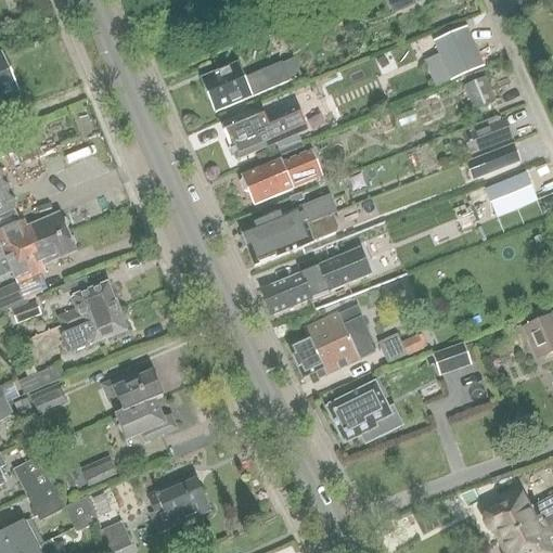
[(388,0),(393,9),(413,1),(412,0),(388,0)]
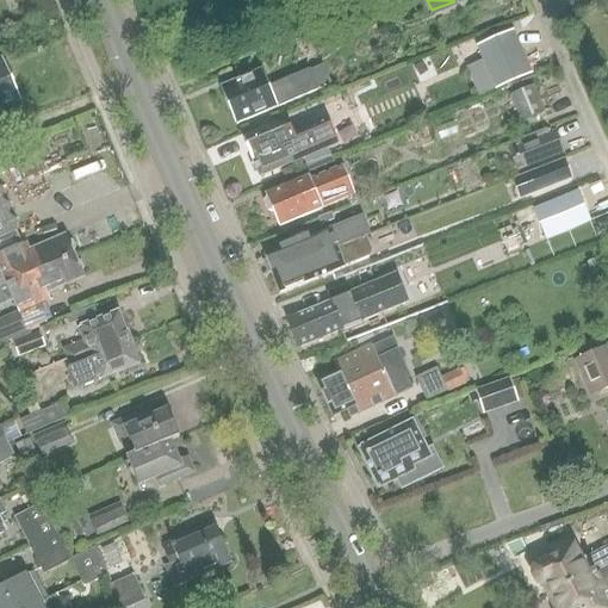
[(532,72),(514,26),(476,42),(495,87),(532,72)]
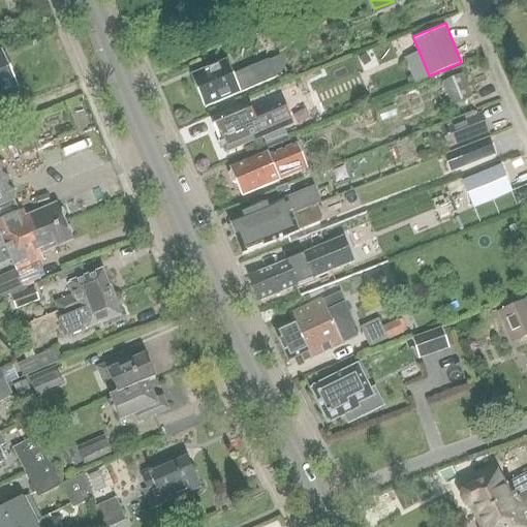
[(0,92),(16,86),(1,52),(0,52),(0,92)]
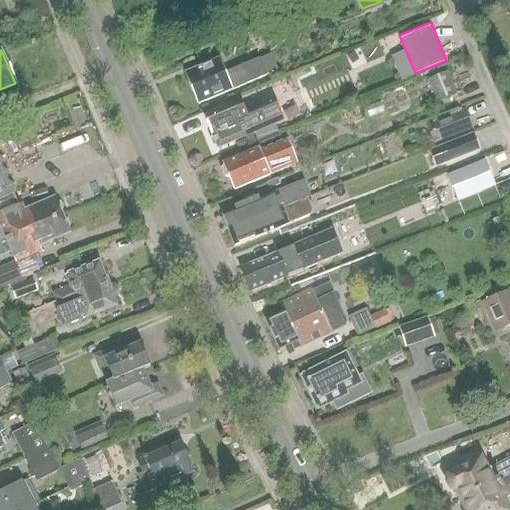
[(220,58),(186,72),(199,103),(278,70),(273,55),(261,60),(261,59),(226,73),(220,58)]
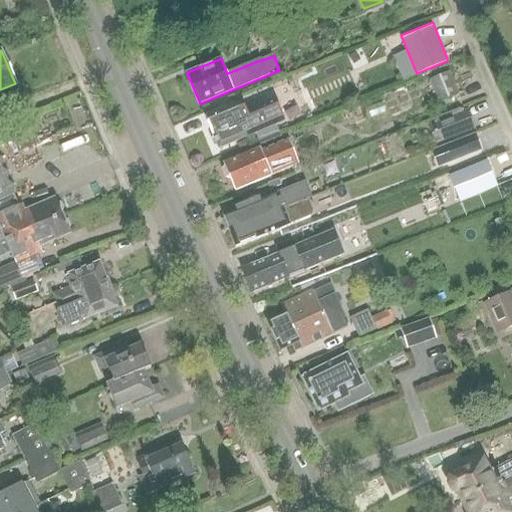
[(459,92),(449,69),(430,76),(440,100),(444,98),(446,103),(459,97),(457,93),(459,92)]
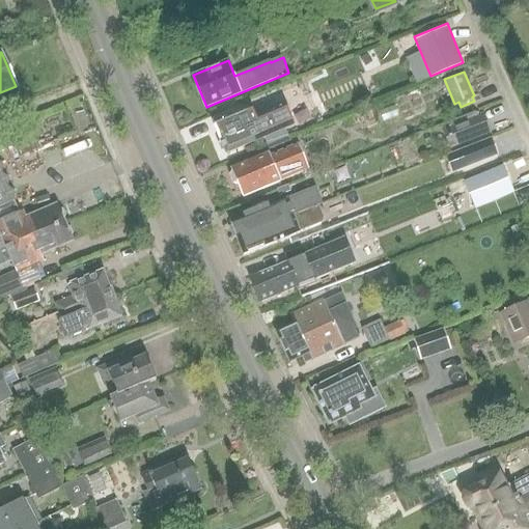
[(221,140),(220,143),(222,149),(225,150),(226,152),(266,136),(269,143),(283,137),(281,130),(291,126),(283,106),(256,116),(252,106),(214,121),(221,140)]
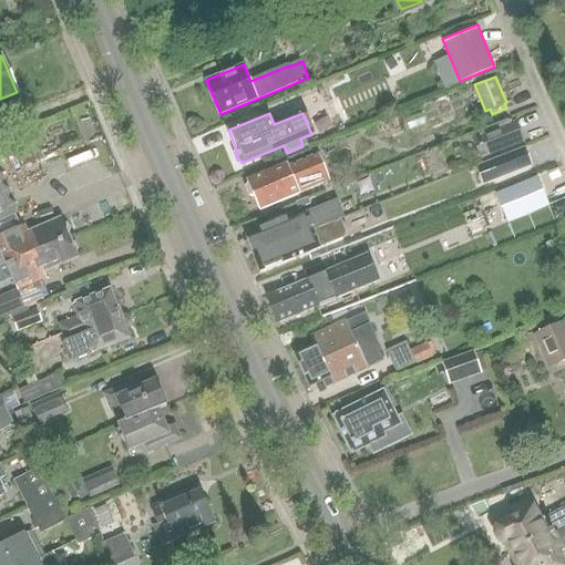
[(478,134),(485,154),(524,139),(516,119),(512,121),(510,116),(481,127),(483,132),(478,134)]
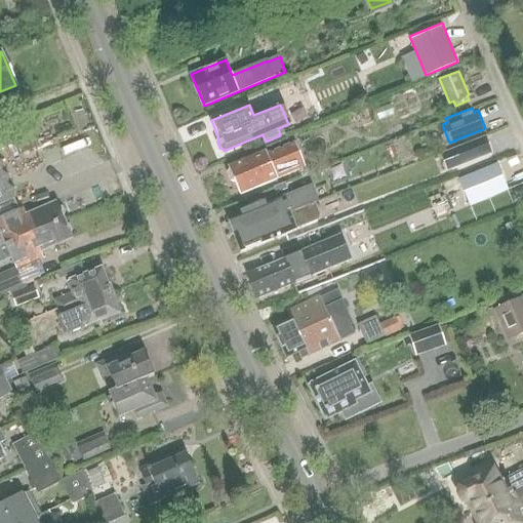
[(487,135),(448,151),(454,165),(493,150),(487,135)]
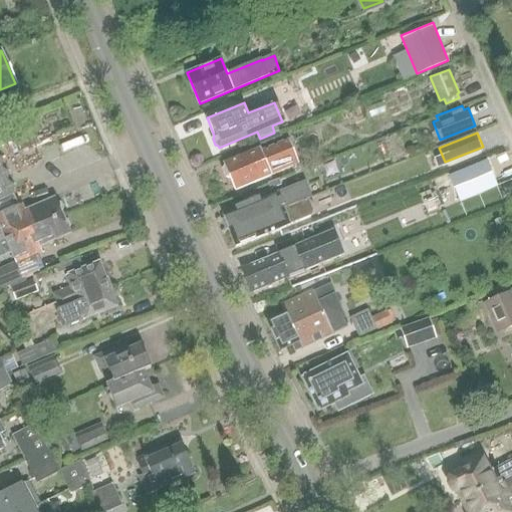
[(261,150),(260,148),(225,162),(226,164),(223,168),(226,175),(232,176),(237,189),(299,164),(289,139),(261,150)]
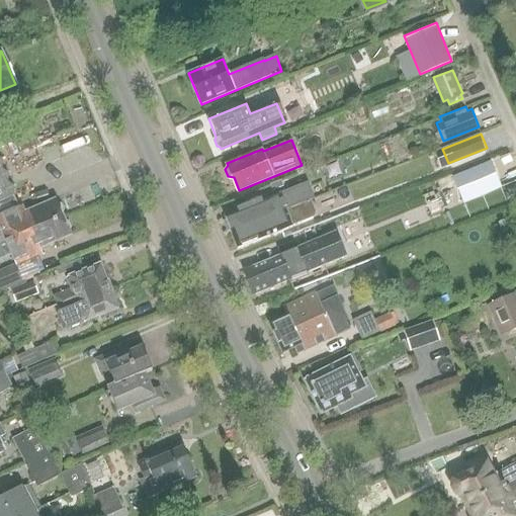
[(25,211),(23,205),(20,206),(15,195),(16,186),(10,182),(11,174),(4,169),(5,161),(0,156),(0,244),(7,241),(64,217),(62,212),(64,208),(62,204),(58,203),(56,199),(25,211)]
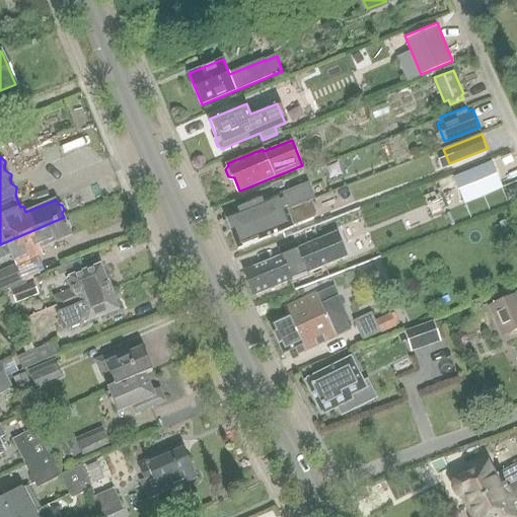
[(504,186),(494,159),(456,175),(466,202),(504,186)]
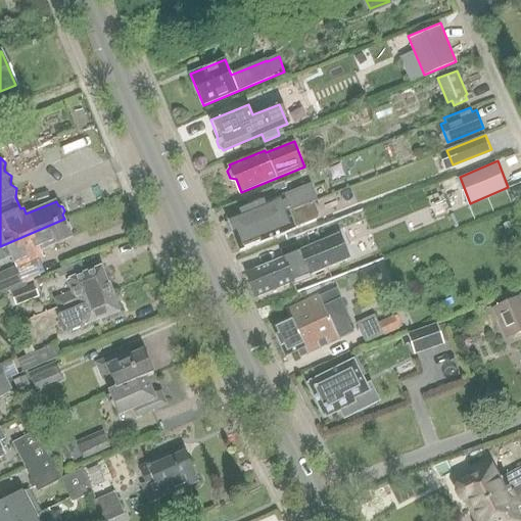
[(285,181),(274,185),(277,191),(287,187),(285,181)]
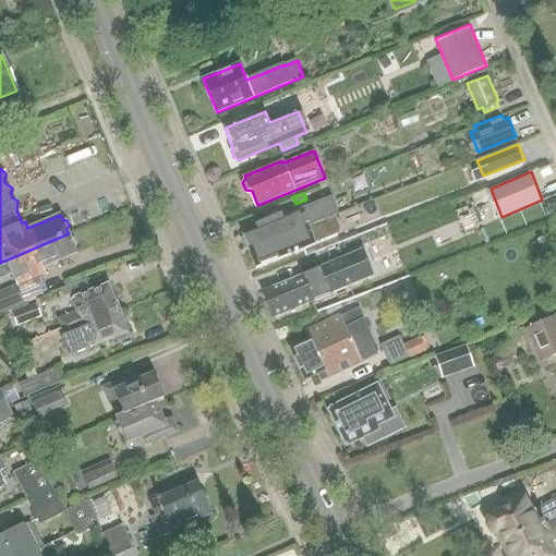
[(256,228),(243,233),(245,238),(243,239),(246,249),(250,248),(251,251),(268,243),(266,240),(307,225),(309,226),(336,215),(337,214),(330,197),(314,204),(314,202),(305,205),(306,207),(289,214),(288,210),(255,224),(256,228)]
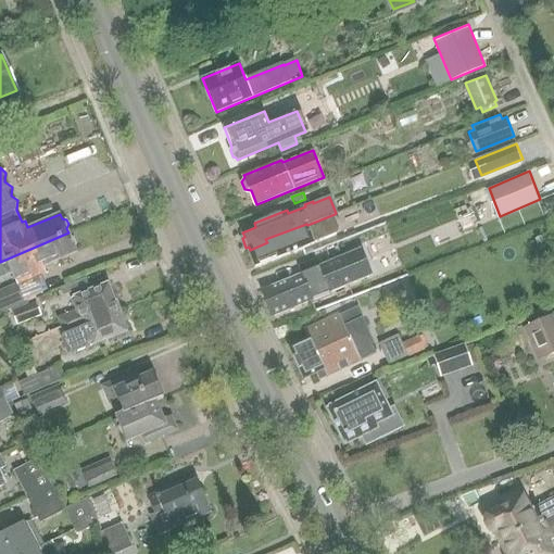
[(306,224),(265,239),(267,242),(250,250),(256,265),(336,234),(340,227),(335,214),(307,225),(306,224)]
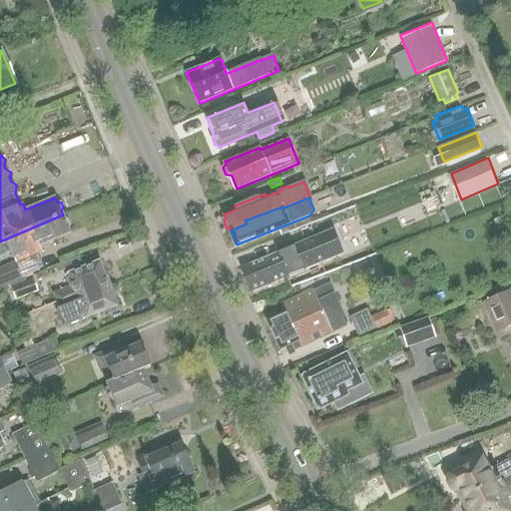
[(63,214),(7,238),(17,262),(42,250),(39,243),(69,231),(67,227),(70,223),(68,218),(64,218),(63,214)]
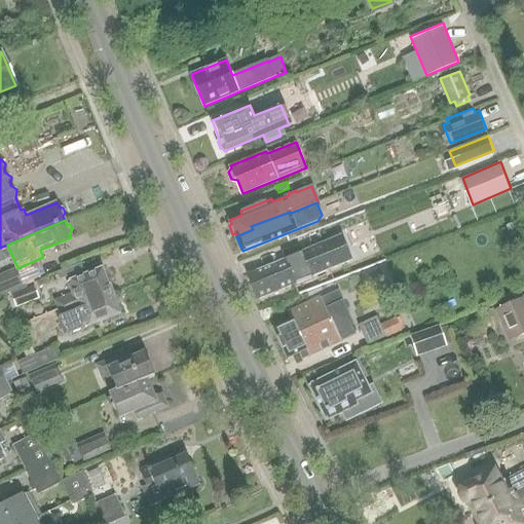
[(248,275),(258,299),(295,283),(284,255),(257,265),(259,270),(248,275)]
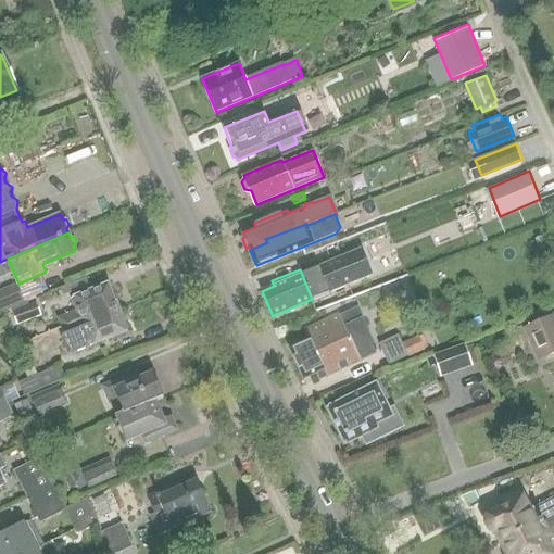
[(79,318),(86,315),(88,318),(99,314),(100,318),(118,311),(108,284),(71,299),(76,311),(58,318),(62,326),(79,318)]
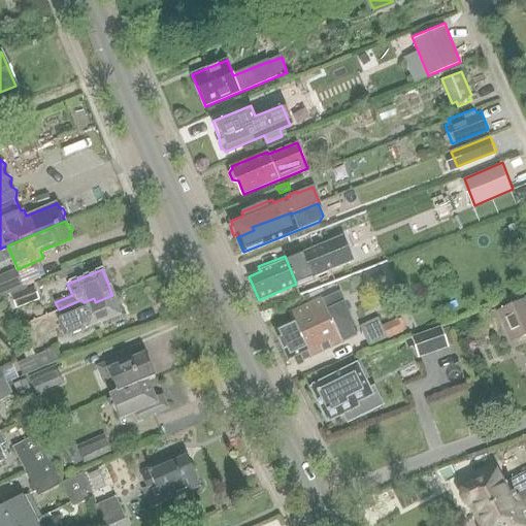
[(3,281),(0,282),(0,287),(2,292),(6,290),(7,292),(28,284),(23,271),(3,281)]
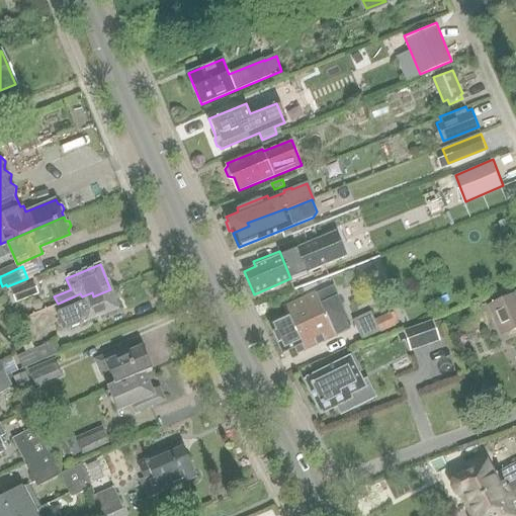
[(36,280),(14,289),(18,302),(41,292),(36,280)]
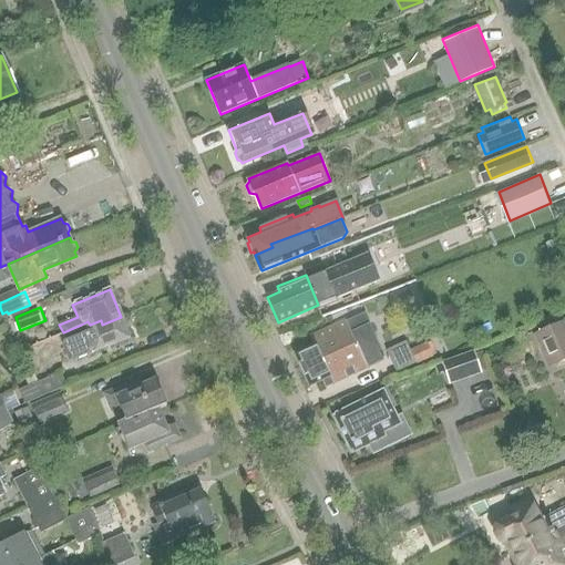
[(78,359),(129,337),(121,317),(102,325),(101,320),(90,325),(88,321),(81,325),(63,332),(67,342),(70,341),(78,359)]
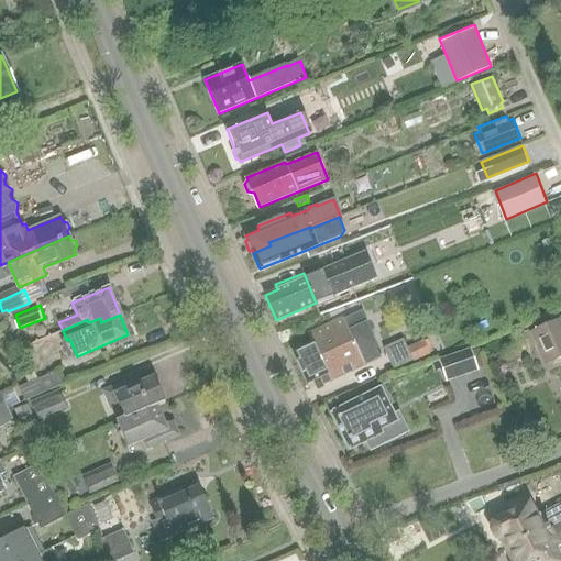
[(383,355),(369,326),(352,333),(344,317),(309,332),(314,341),(294,351),(309,382),(321,376),(323,383),(383,355)]
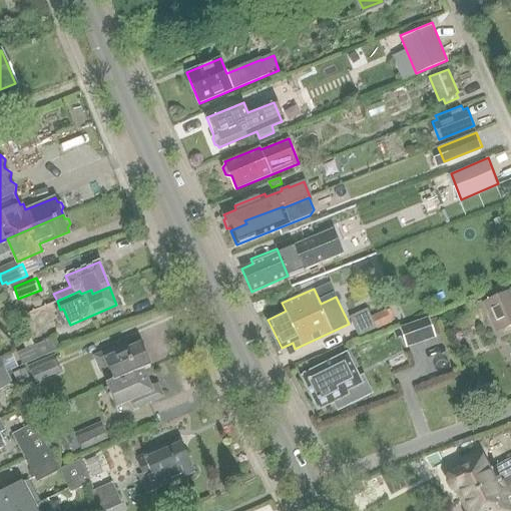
[(510,293),(486,304),(499,331),(510,325),(510,293)]
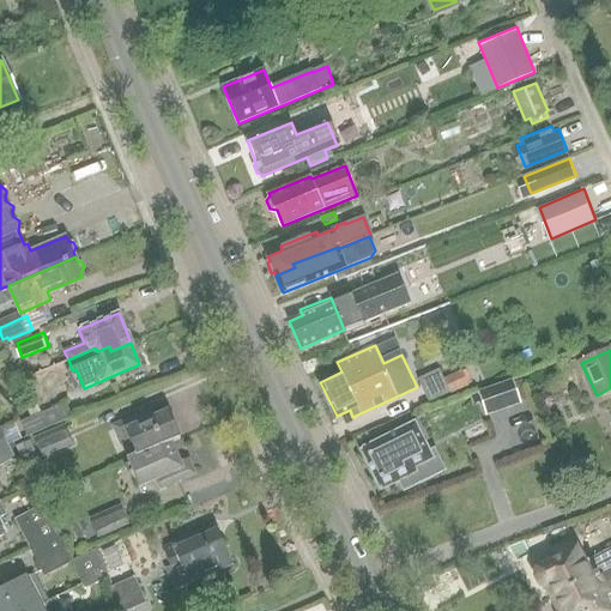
[(443,376),(439,367),(417,376),(428,401),(467,383),(460,368),(443,376)]
